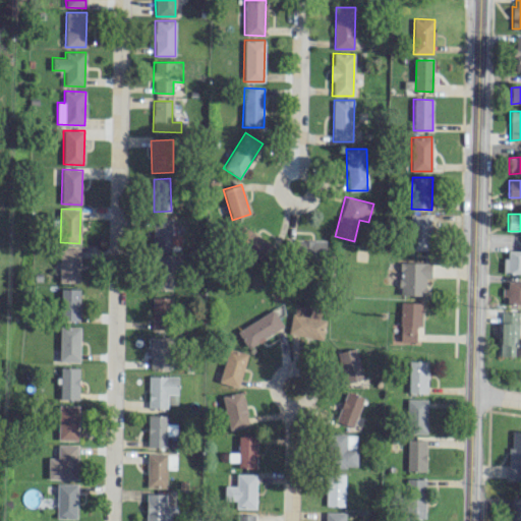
[(429,216),(409,215),(408,249),(428,250),(429,216)]
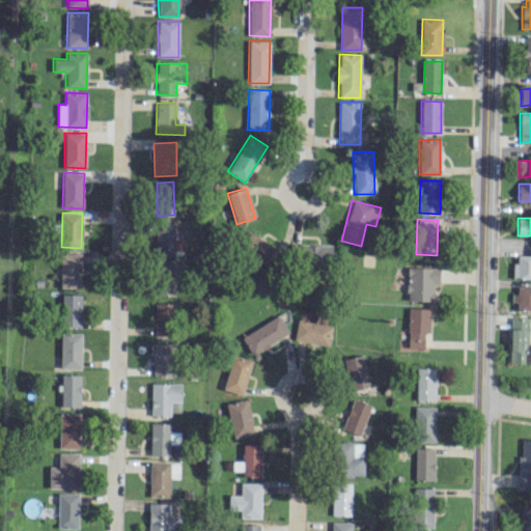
[(156,223),(155,254),(174,254),(174,223),(156,223)]
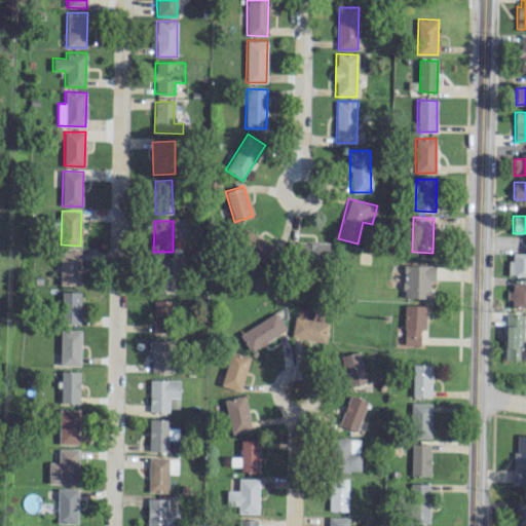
[(235,245),(266,264),(276,249),(246,228),(235,245)]
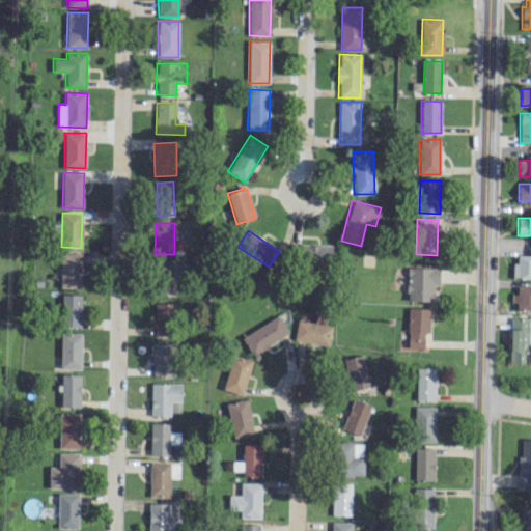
[(301,262),(331,263),(332,245),(302,244),(301,262)]
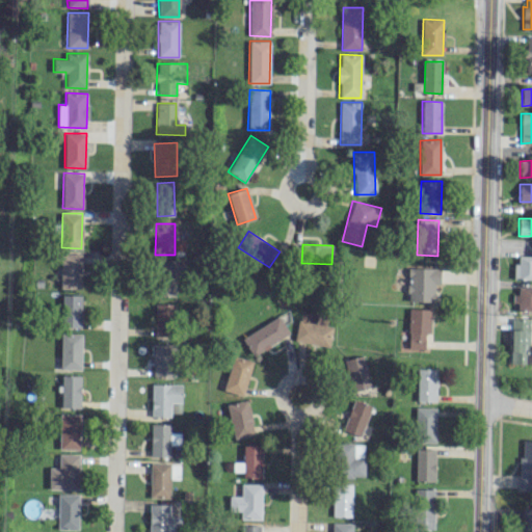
[(59,287),(81,288),(81,254),(60,253),(59,287)]
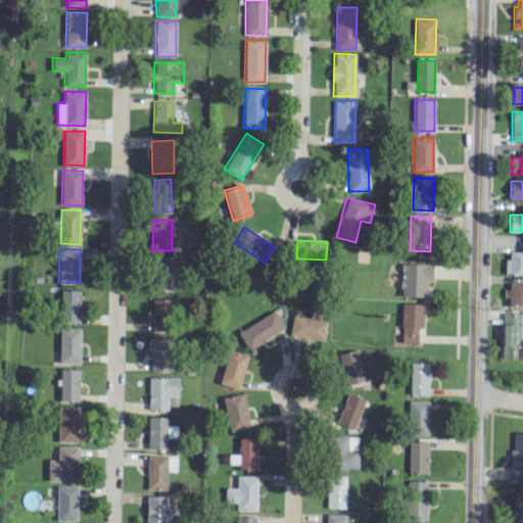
[(522,273),(522,251),(506,251),(506,273),(522,273)]
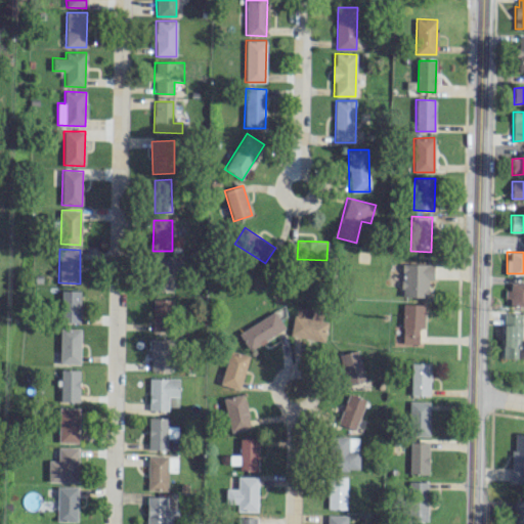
[(171,292),(172,259),(155,259),(154,292),(171,292)]
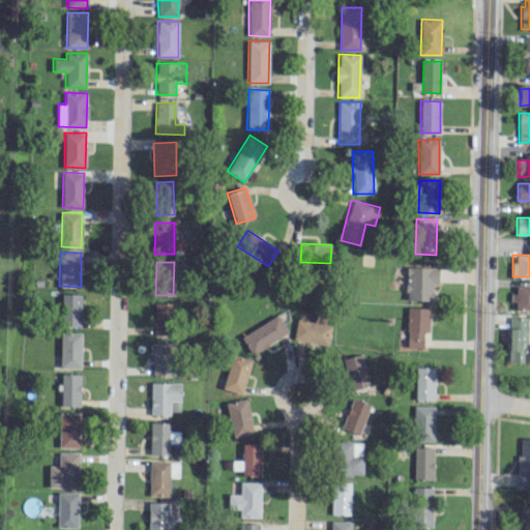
[(438,283),(438,267),(406,267),(406,300),(432,300),(432,283),(438,283)]
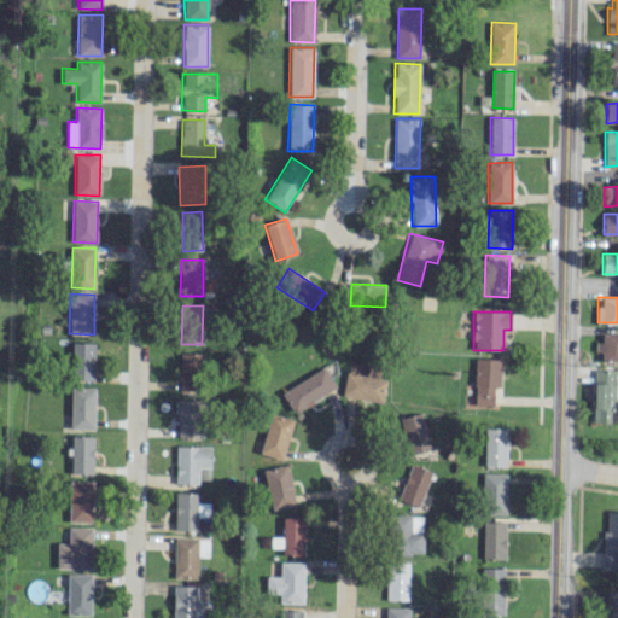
[(601,360),(617,360),(617,333),(601,333),(601,360)]
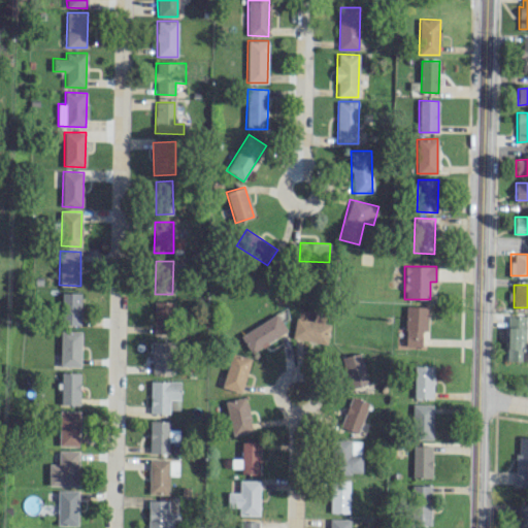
[(80,293),(62,293),(62,325),(80,325),(80,293)]
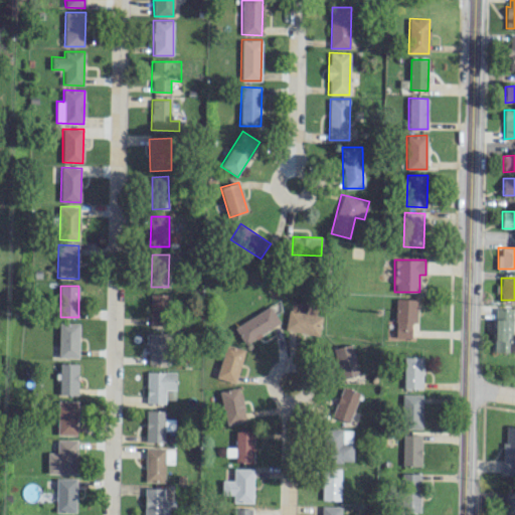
[(150,324),(168,324),(168,294),(150,294),(150,324)]
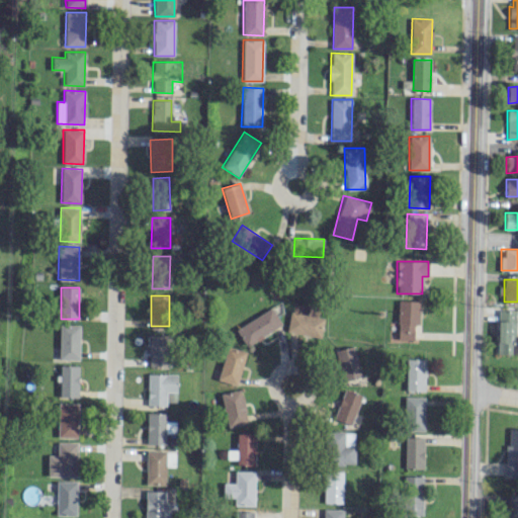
[(414,340),(414,325),(419,325),(419,301),(398,300),(397,339),(414,340)]
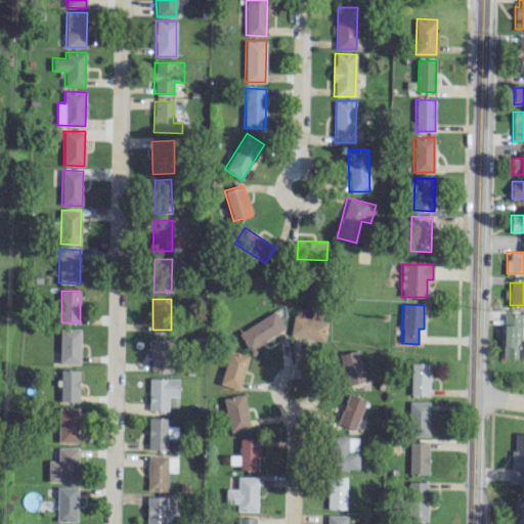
[(310,318),(294,315),(290,335),(323,342),(328,321),(320,320),(321,312),(312,310),(310,318)]
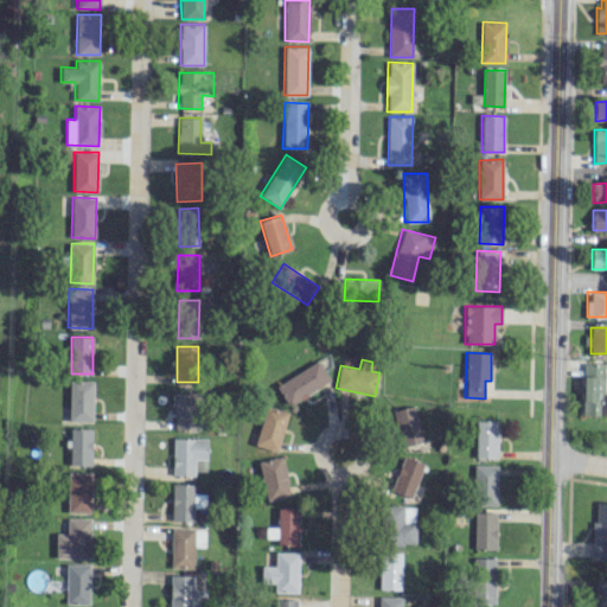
[(276,387),(289,406),(330,379),(318,360),(276,387)]
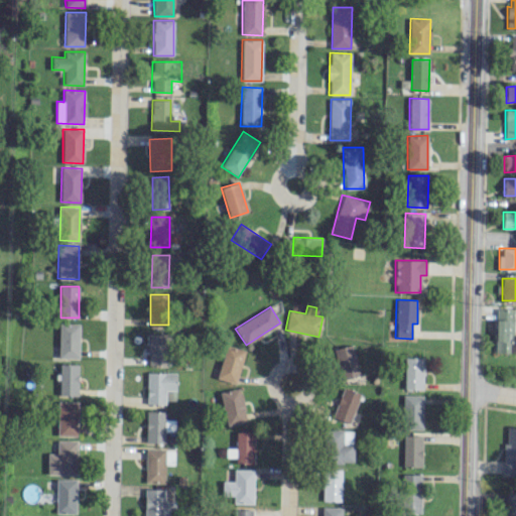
[(495,352),(515,352),(515,334),(513,335),(514,309),(496,308),(495,352)]
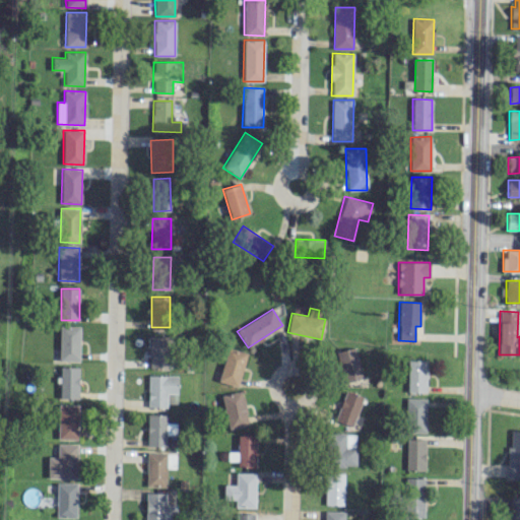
[(59,361),(78,361),(79,327),(60,326),(59,361)]
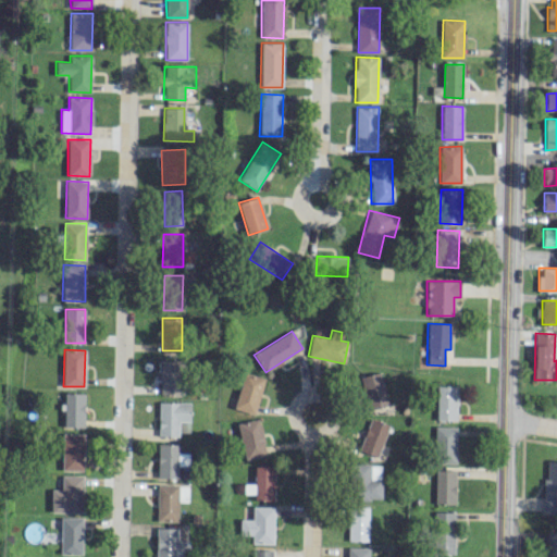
[(181,394),(182,361),(160,360),(159,394),(181,394)]
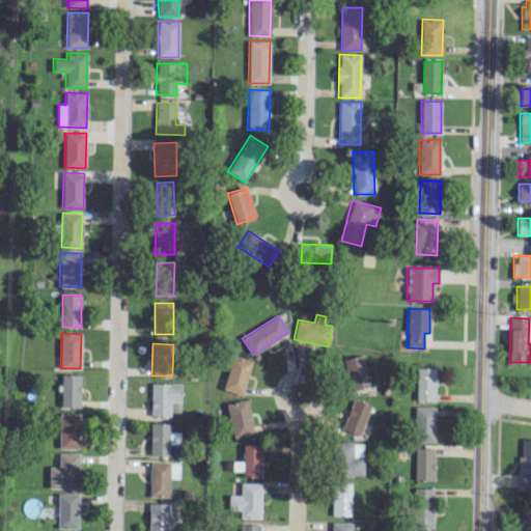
[(342,360),(350,390),(369,386),(362,355),(342,360)]
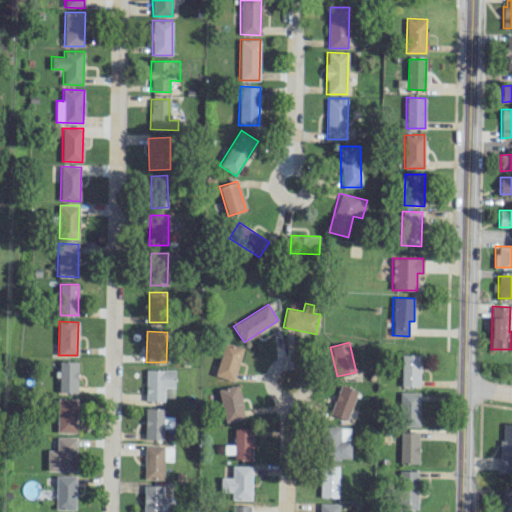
[(241,347),(222,343),(216,376),(236,380),(241,347)]
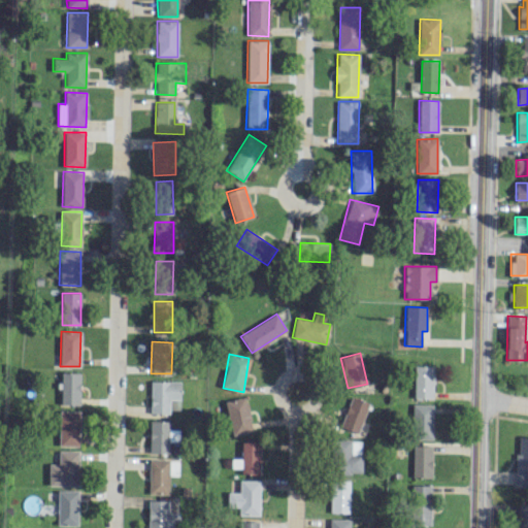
[(414,398),(432,398),(433,366),(415,366),(414,398)]
